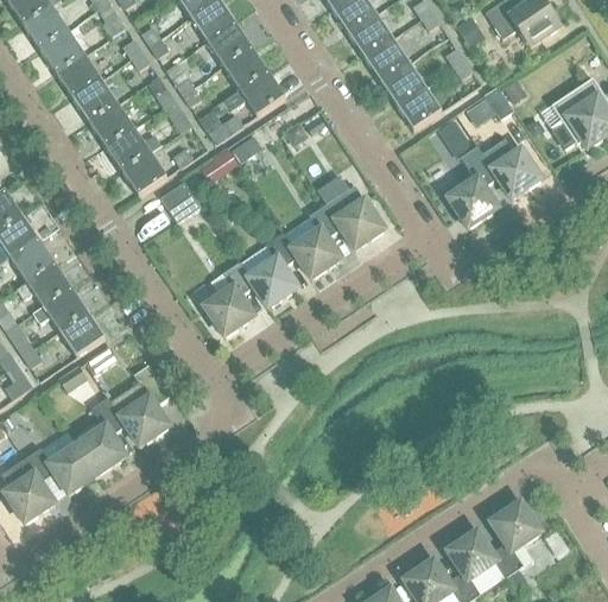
[(10,0),(8,1),(24,25),(52,6),(62,0),(10,0)]
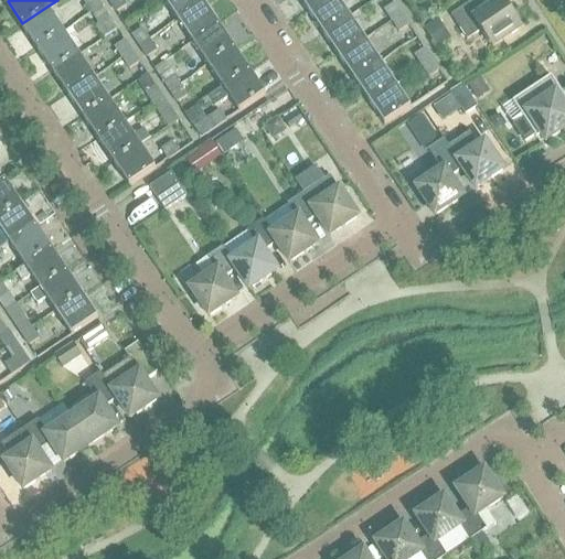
[(86,0),(92,9),(102,2),(100,0),(86,0)]
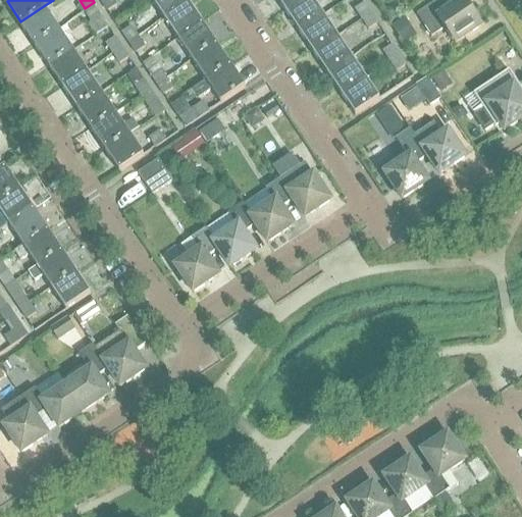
[(154,0),(164,15),(188,0),(154,0)]
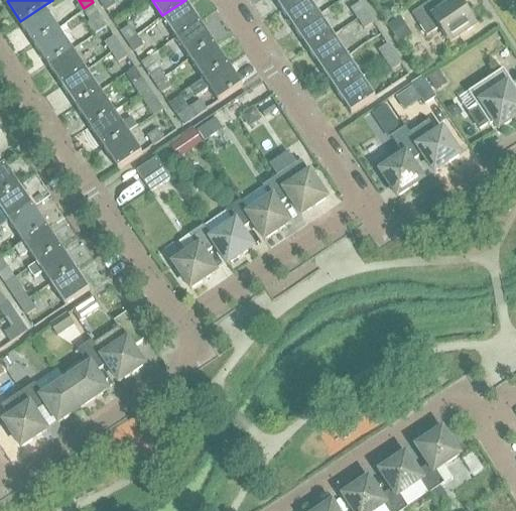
[(162,15),(176,36),(201,20),(187,0),(185,0),(162,15)]
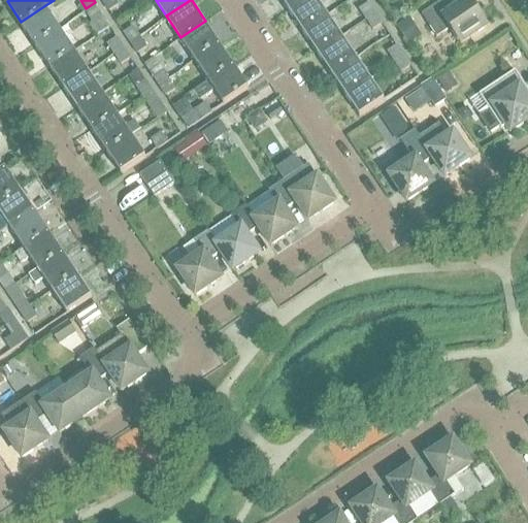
[(297,0),(288,7),(302,28),(327,11),(319,0),(297,0)]
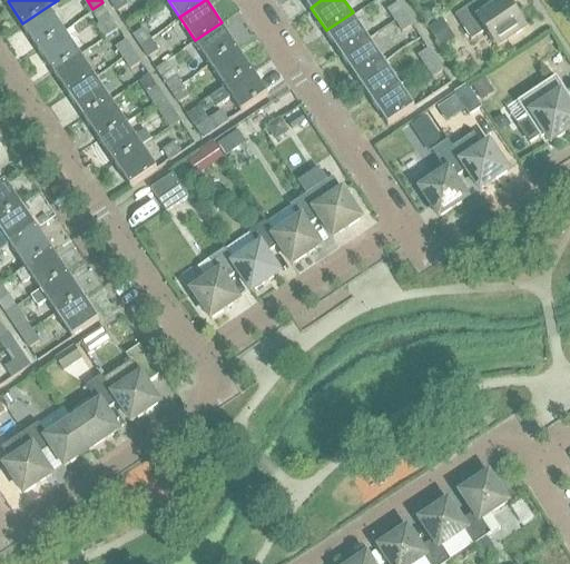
[(387,6),(395,17),(406,9),(400,0),(395,0),(387,6)]
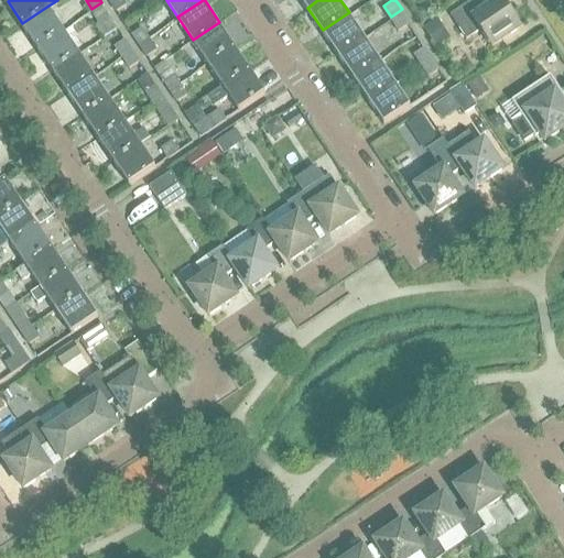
[(468,0),(451,12),(467,36),(480,26),(491,43),(519,25),(502,0),(468,0)]
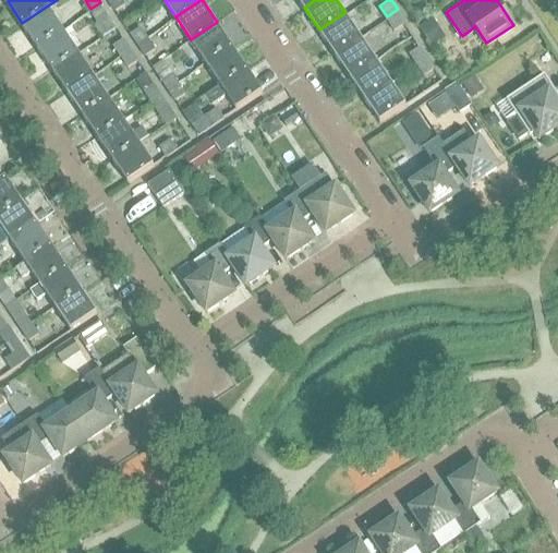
[(100,2),(91,9),(106,32),(116,25),(100,2)]
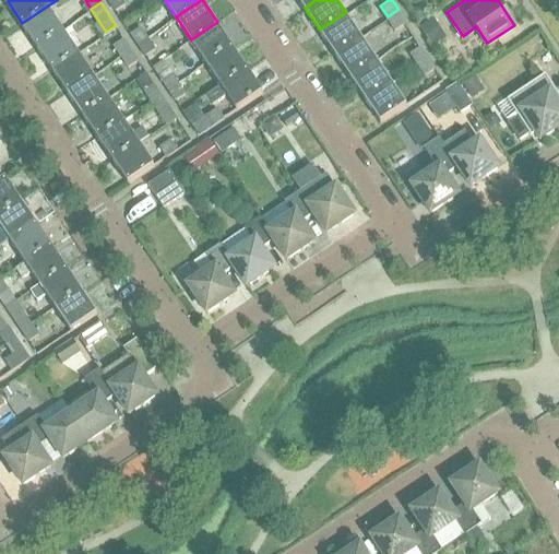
[(22,23),(37,45),(63,27),(48,6),(22,23)]
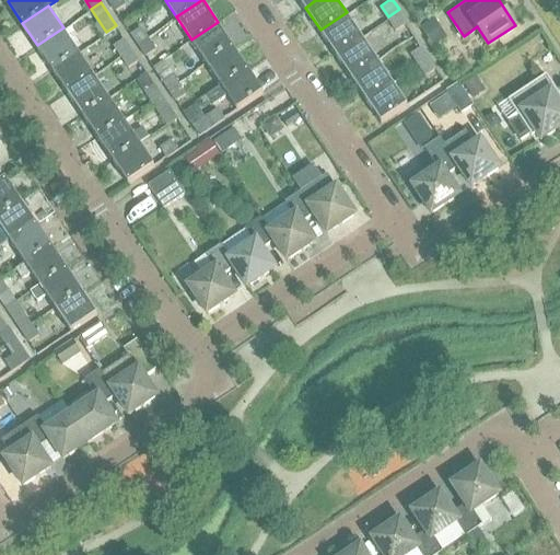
[(399,9),(388,16),(396,27),(407,20),(399,9)]
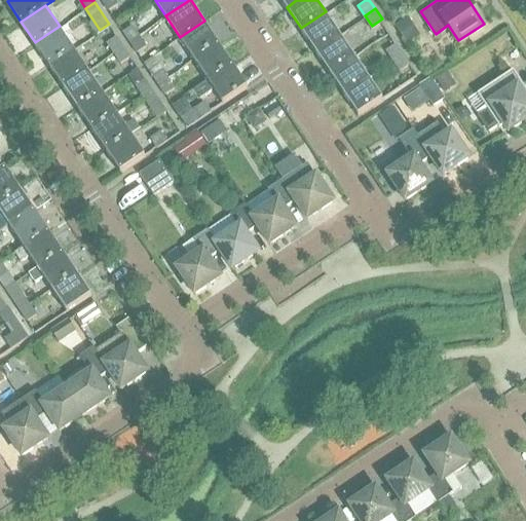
[(301,28),(315,49),(340,33),(326,11),(301,28)]
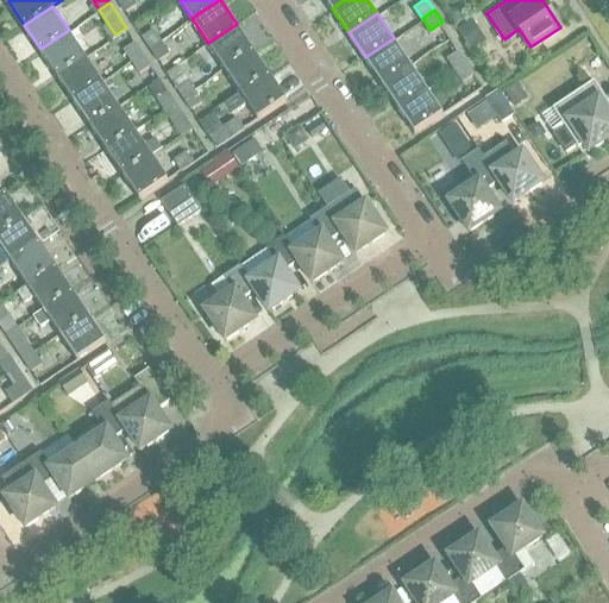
[(208,43),(225,67),(252,48),(237,24),(208,43)]
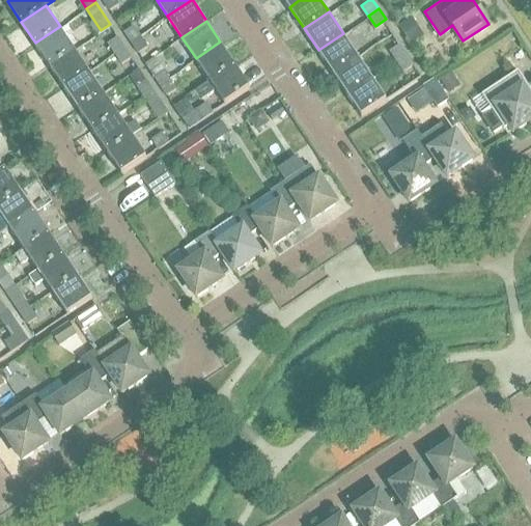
[(123,29),(132,39),(141,33),(133,23),(123,29)]
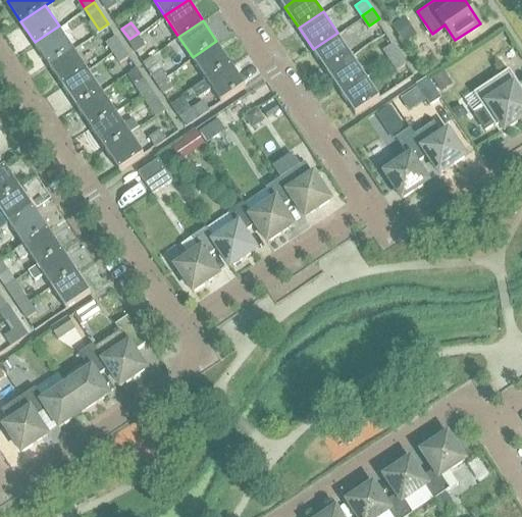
[(35,42),(49,63),(73,47),(59,26),(35,42)]
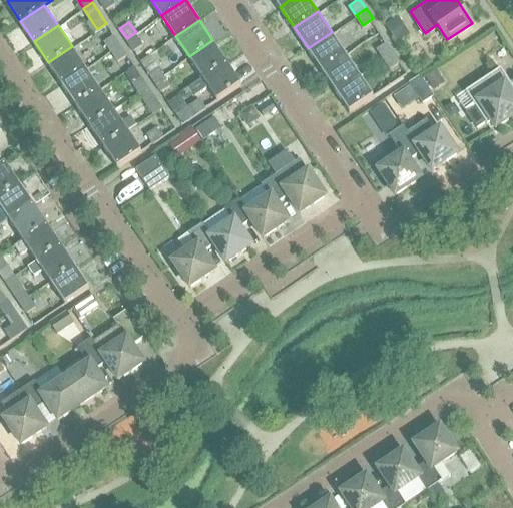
[(103,39),(111,49),(120,42),(113,32),(103,39)]
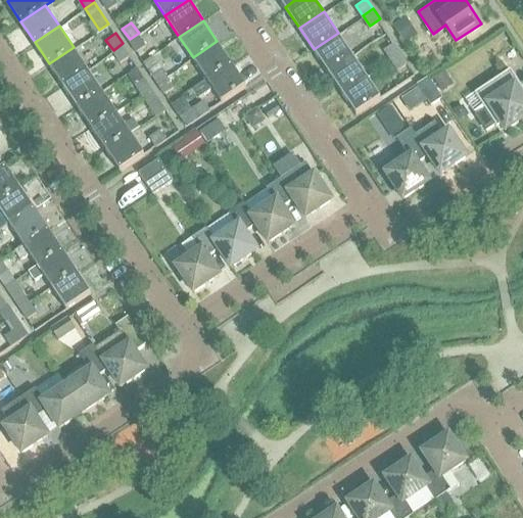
[(139,33),(130,39),(137,48),(145,42),(139,33)]
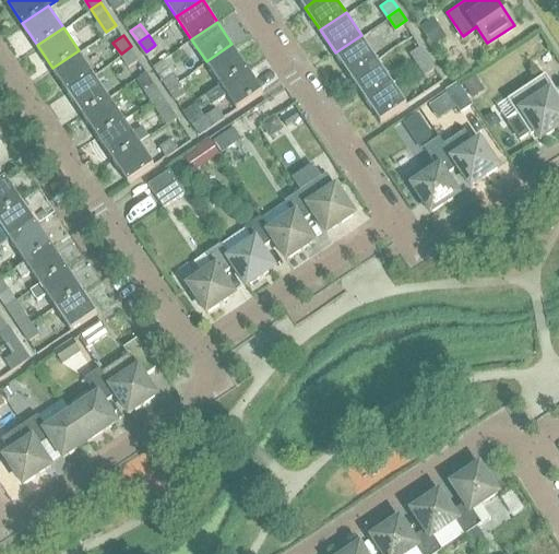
[(335,52),(349,74),(377,57),(361,35),(335,52)]
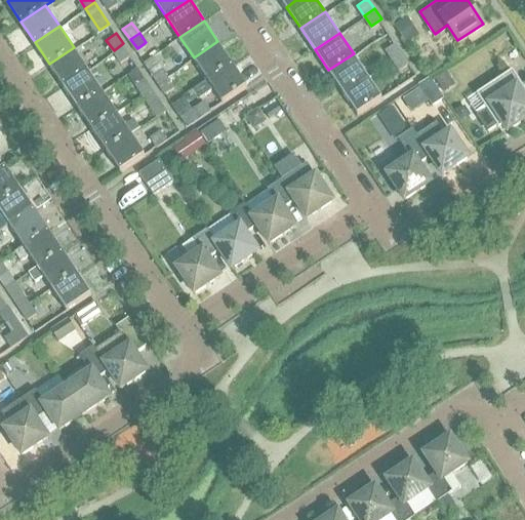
[(194,57),(208,78),(232,63),(217,41),(194,57)]
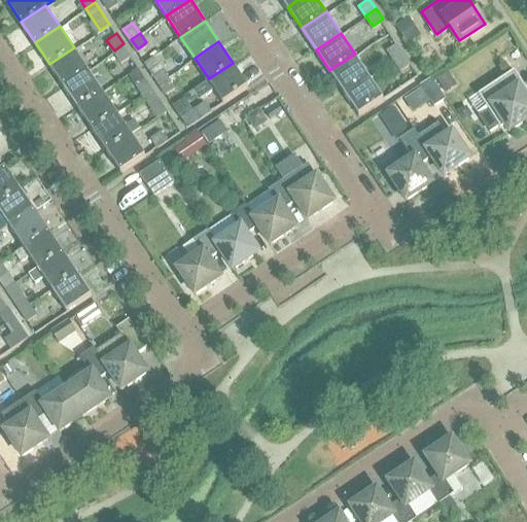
[(387,47),(394,59),(403,53),(396,41),(387,47)]
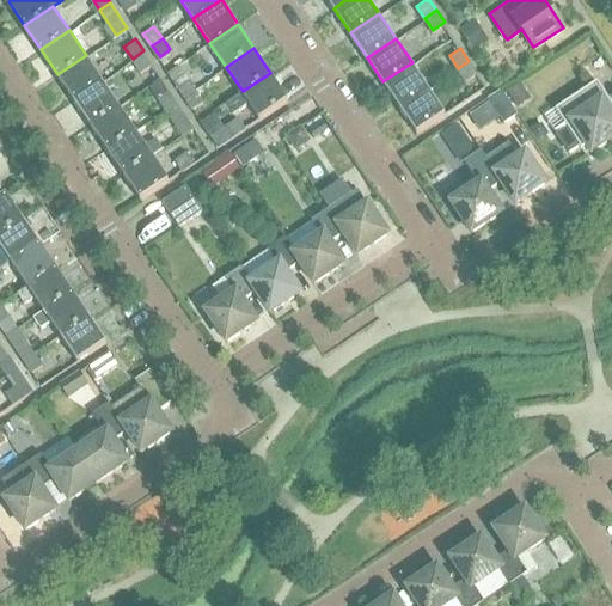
[(144,50),(133,59),(140,69),(152,62),(144,50)]
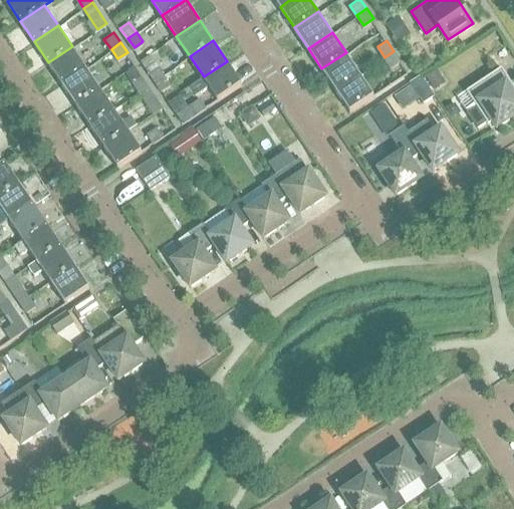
[(48,62),(61,82),(85,66),(72,46),(48,62)]
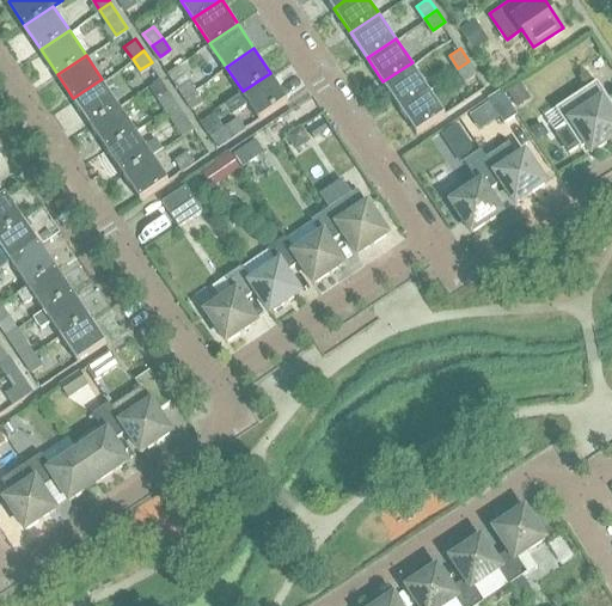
[(469,61),(458,68),(466,79),(477,72),(469,61)]
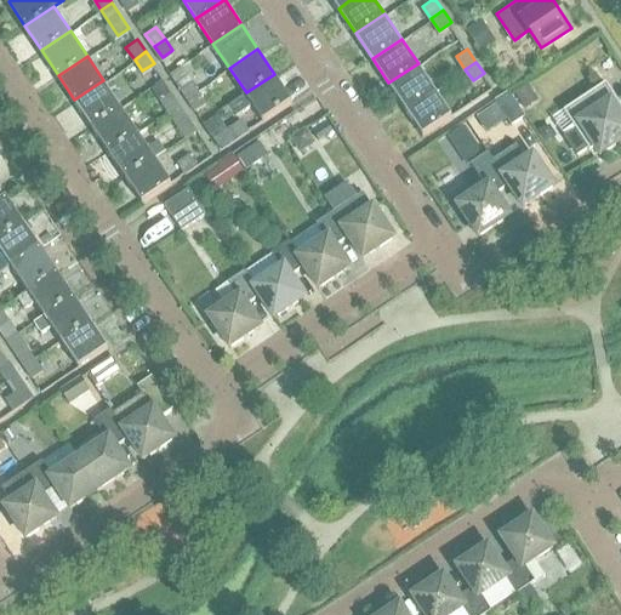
[(170,72),(187,96),(198,89),(182,63),(170,72)]
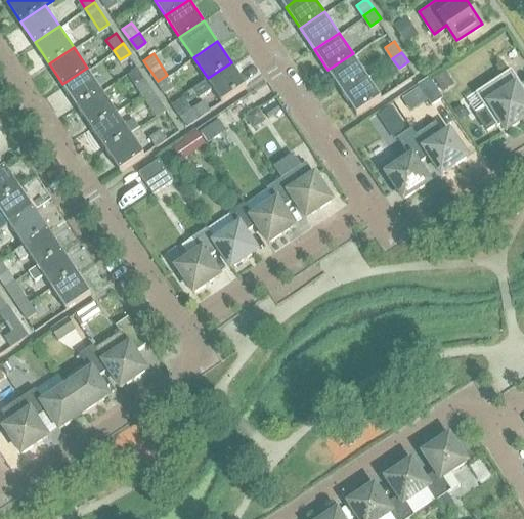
[(328,70),(343,92),(367,75),(353,53),(328,70)]
